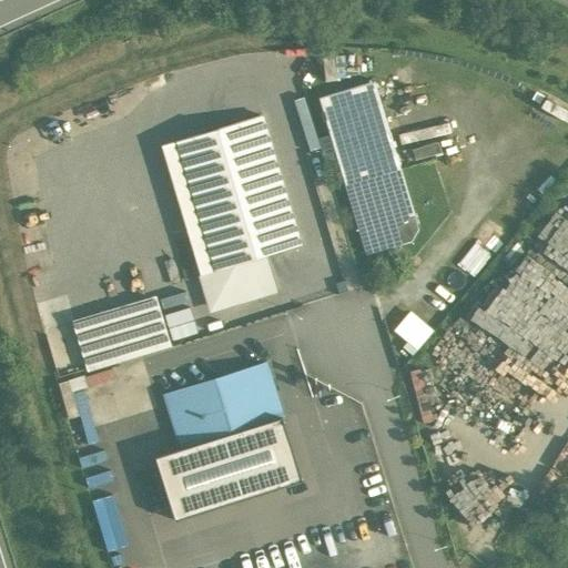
[(374,81),(318,98),(366,254),(391,246),(389,244),(386,234),(397,231),(394,221),(414,214),(374,81)]
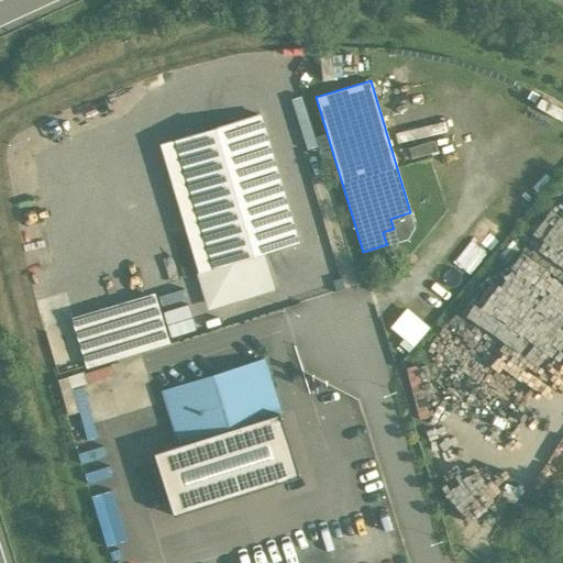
[(257,114),(162,143),(200,271),(244,257),(255,291),(287,282),(277,247),(296,242),(257,114)]
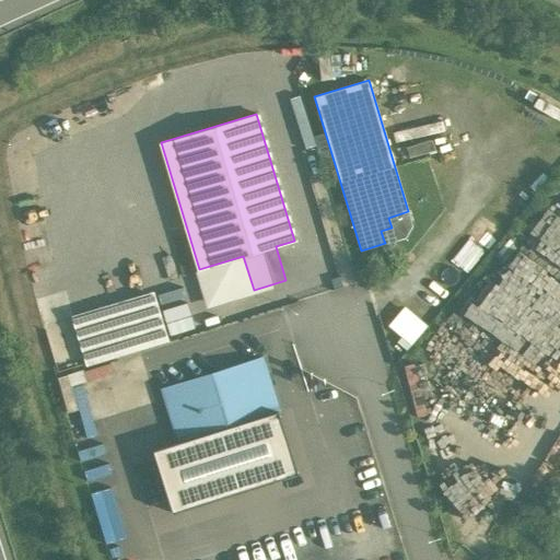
[(398,158),(424,152),(422,141),(396,147),(398,158)]
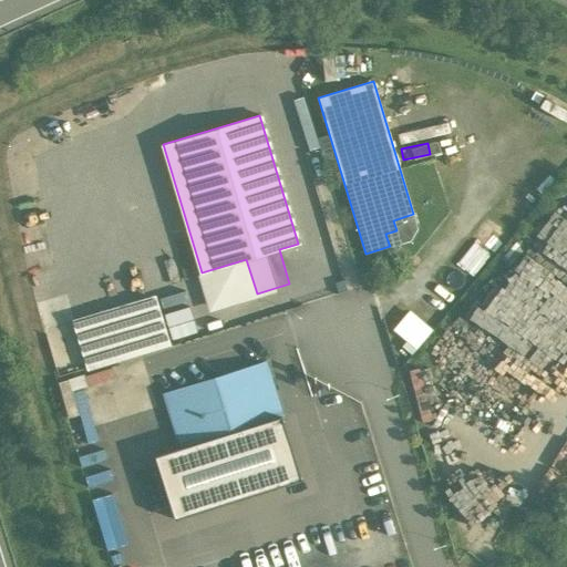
[(473,272),(491,254),(476,240),(459,260),(473,272)]
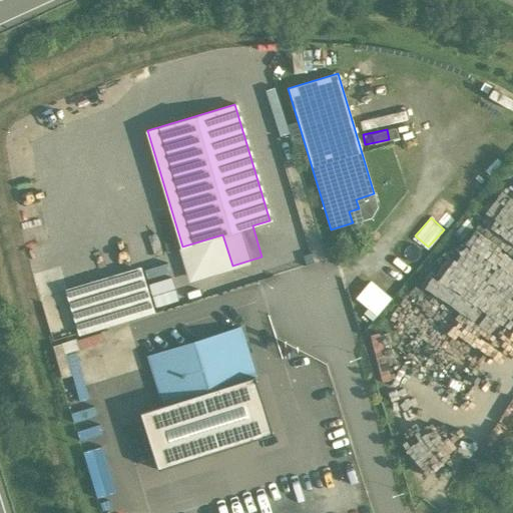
[(222,234),(182,246),(191,278),(232,266),(222,234)]
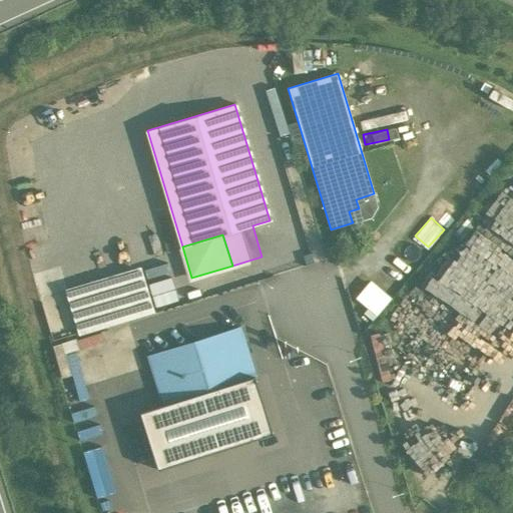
[(141,271),(67,293),(79,333),(153,311),(141,271)]
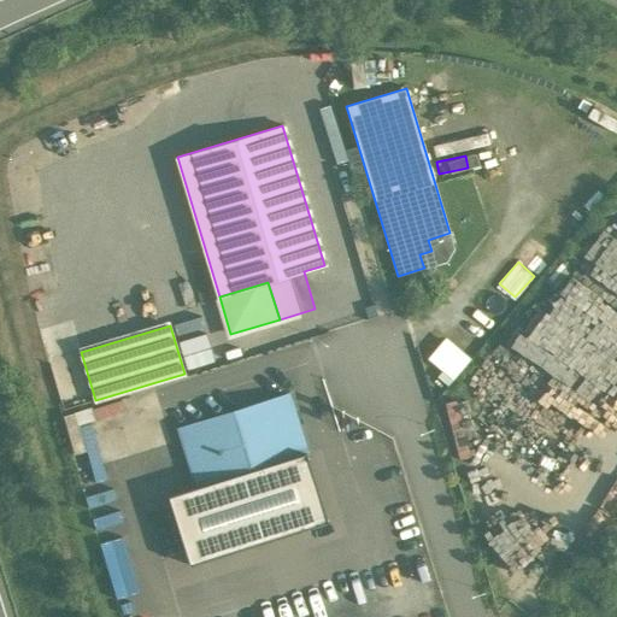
[(288,394),(180,429),(199,487),(306,453),(288,394)]
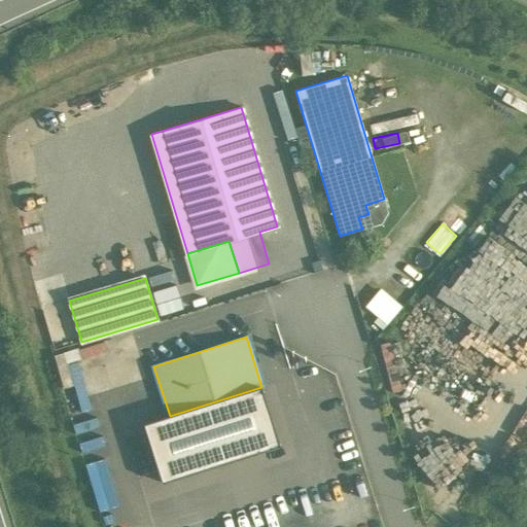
[(84,355),(105,349),(103,340),(81,345),(84,355)]
